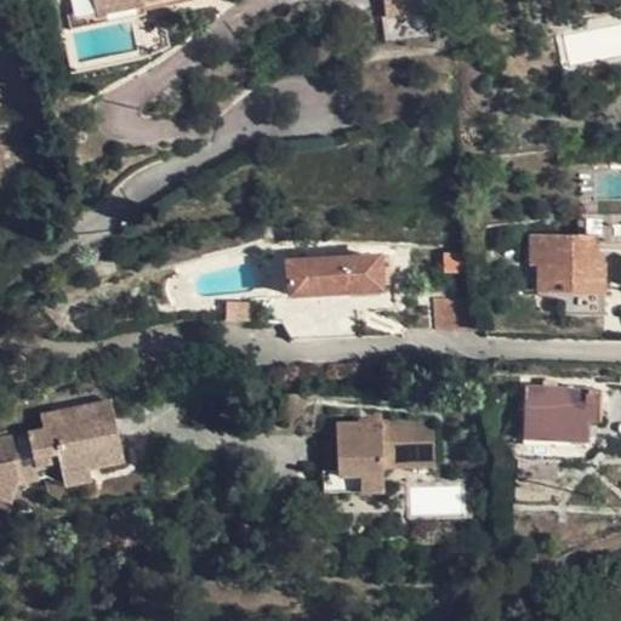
[(69,0),(72,20),(92,17),(90,0),(69,0)]
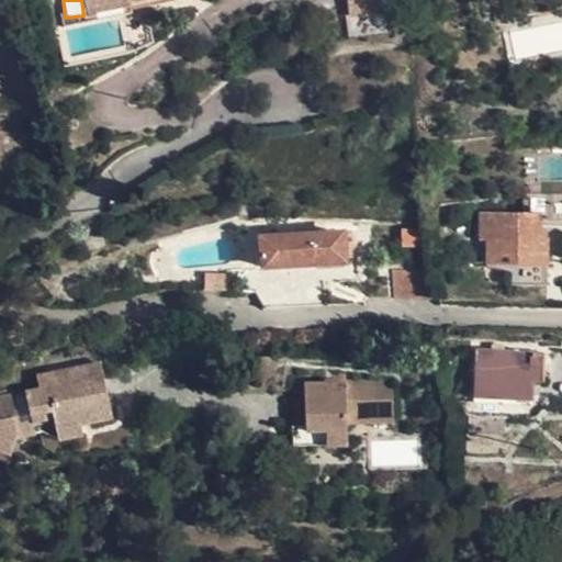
[(144,0),(85,0),(88,17),(131,8),(130,3),(144,0)]
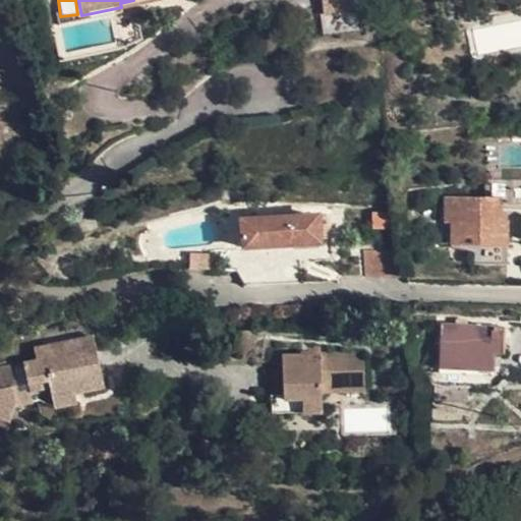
[(355,12),(353,0),(315,0),(316,15),(355,12)]
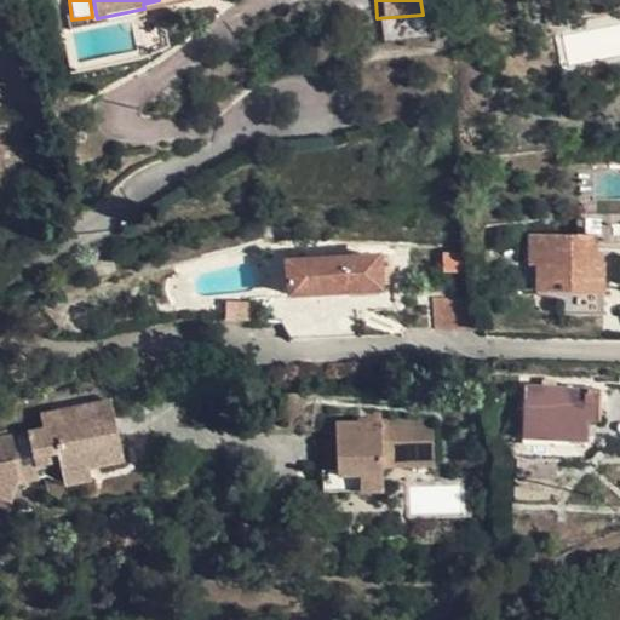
[(579,237),(530,236),(529,267),(539,267),(538,293),(566,293),(566,315),(602,315),(602,293),(606,293),(606,265),(598,264),(598,251),(619,250),(619,213),(579,216),(579,237)]
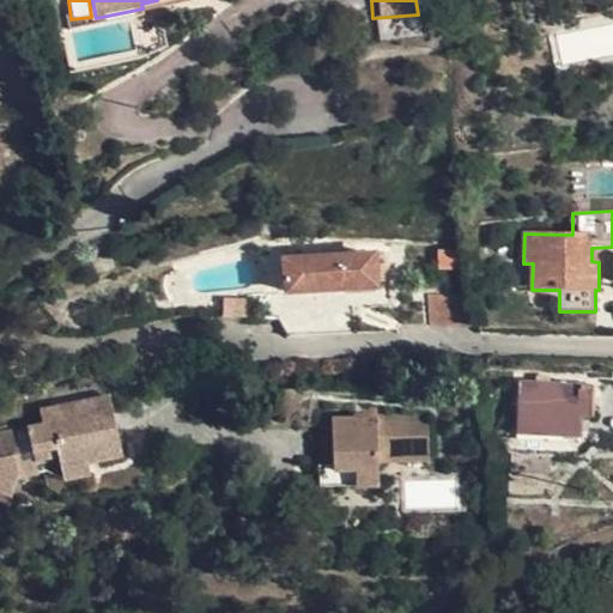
[(461,250),(435,249),(435,267),(461,268),(461,250)]
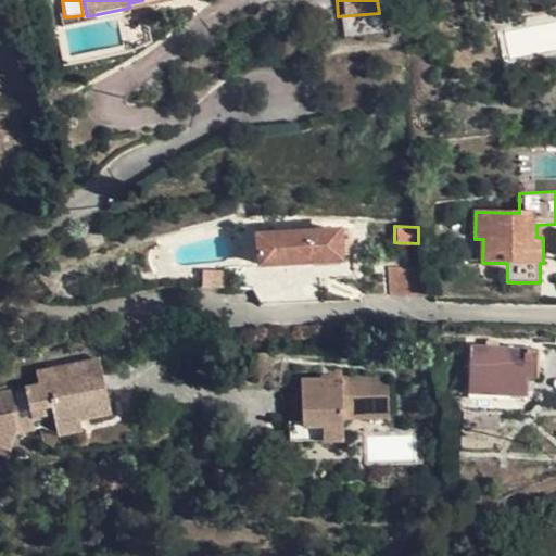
[(341,261),(341,257),(339,231),(257,238),(261,266),(341,261)]
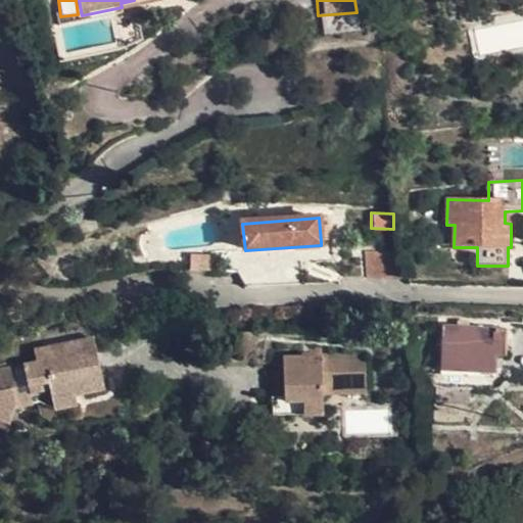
[(333,219),(319,218),(321,242),(334,242),(333,219)]
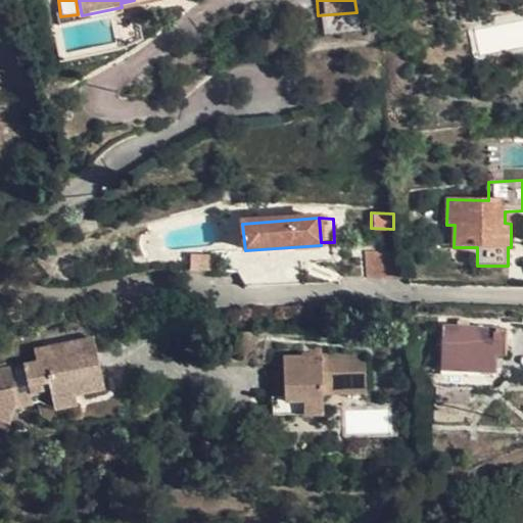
[(367,279),(397,279),(395,253),(366,253),(367,279)]
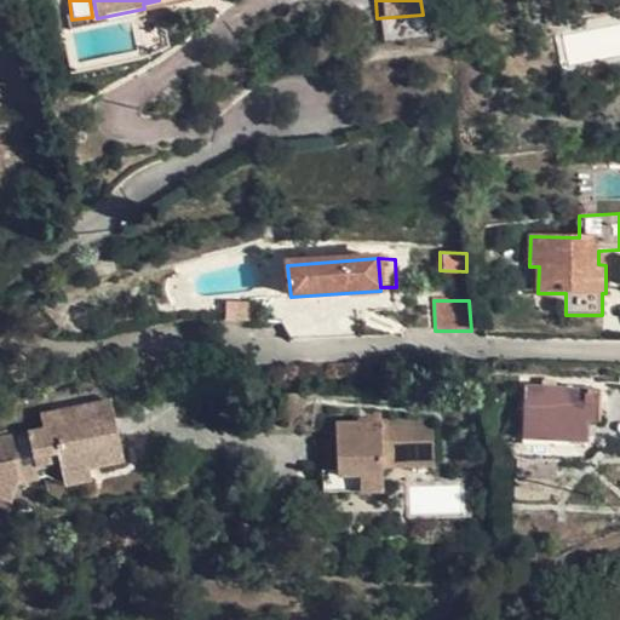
[(598,418),(598,391),(528,386),(526,437),(586,441),(587,418),(598,418)]
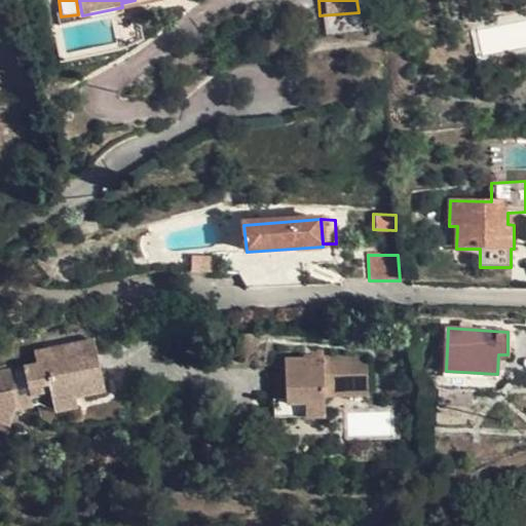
[(39,350),(40,365),(0,368),(0,416),(11,420),(17,406),(39,402),(58,409),(78,405),(77,397),(106,391),(95,339),(39,350)]
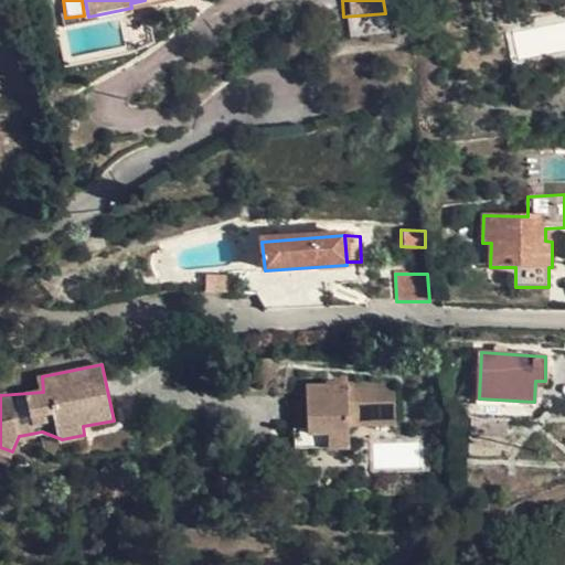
[(309,433),(348,430),(348,425),(393,423),(392,380),(307,383),(308,428),(309,433)]
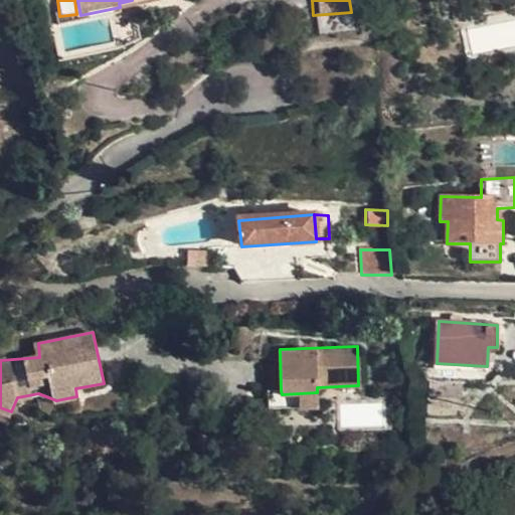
[(317,404),(317,392),(282,394),(281,390),(271,391),(271,405),(317,404)]
